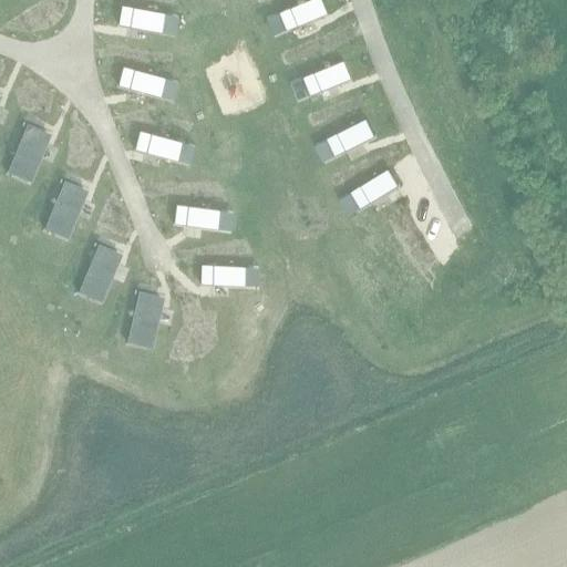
[(326,16),(319,0),(309,0),(278,12),(286,30),(326,16)]
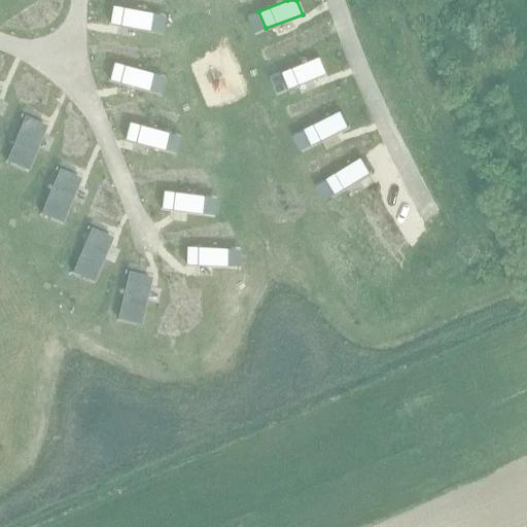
[(149,32),(153,14),(113,6),(109,24),(149,32)]
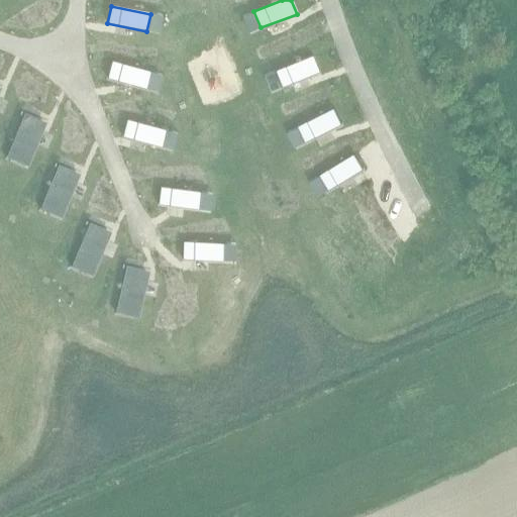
[(318,74),(311,57),(275,71),(282,88),(318,74)]
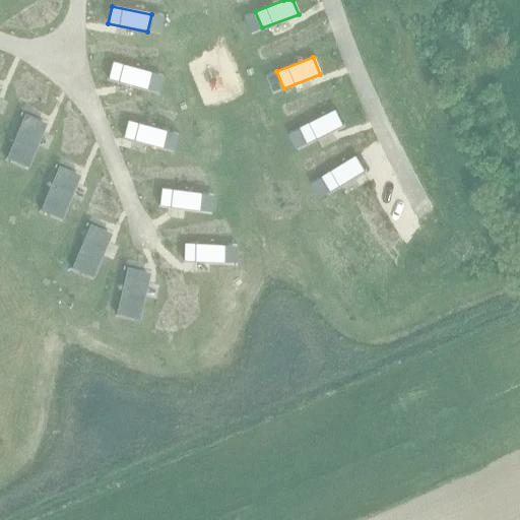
[(146,89),(151,73),(113,62),(108,79),(146,89)]
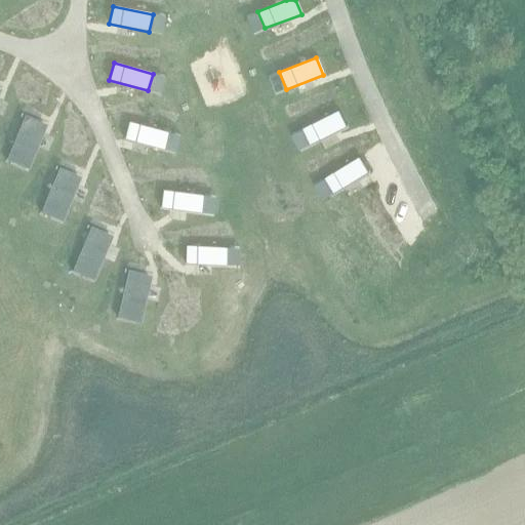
[(347,128),(339,112),(303,128),(311,145),(347,128)]
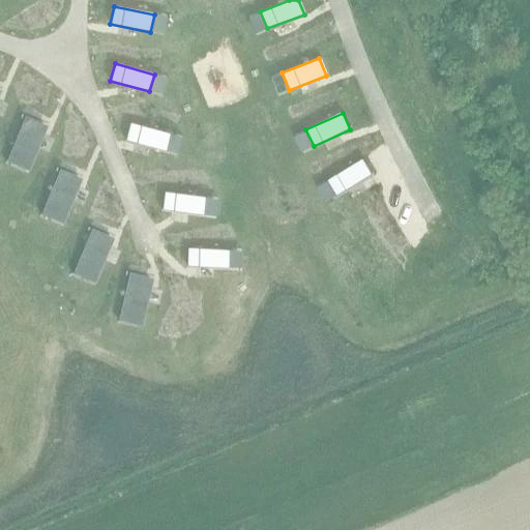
[(28,171),(47,126),(24,117),(5,162),(28,171)]
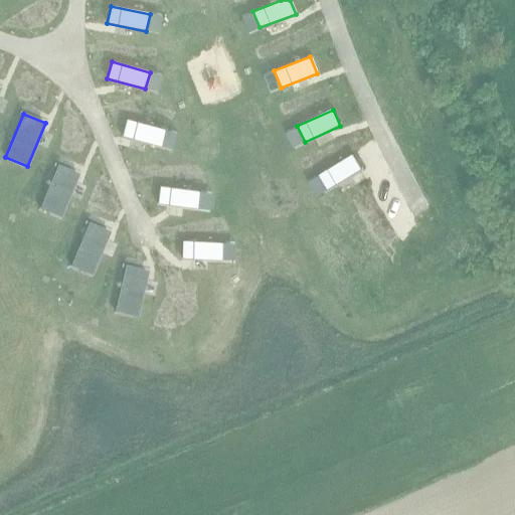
[(160,147),(165,130),(126,120),(121,137),(160,147)]
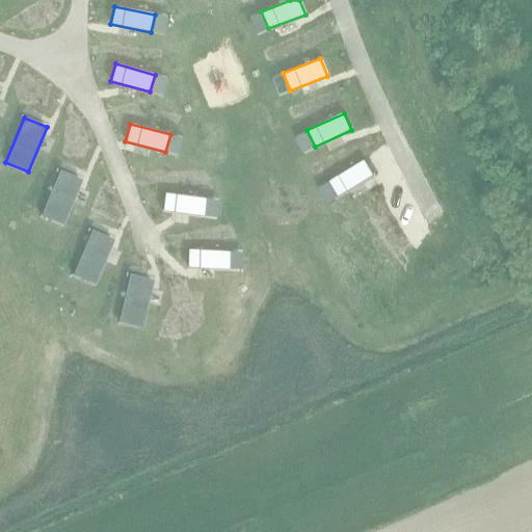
[(374,176),(365,160),(328,182),(338,196),(374,176)]
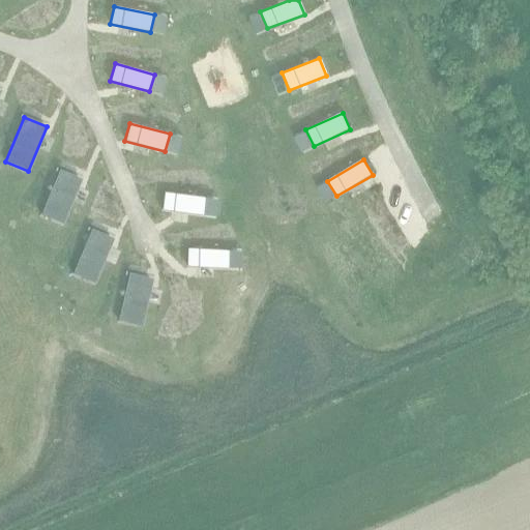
[(63,225),(82,179),(59,171),(40,215),(63,225)]
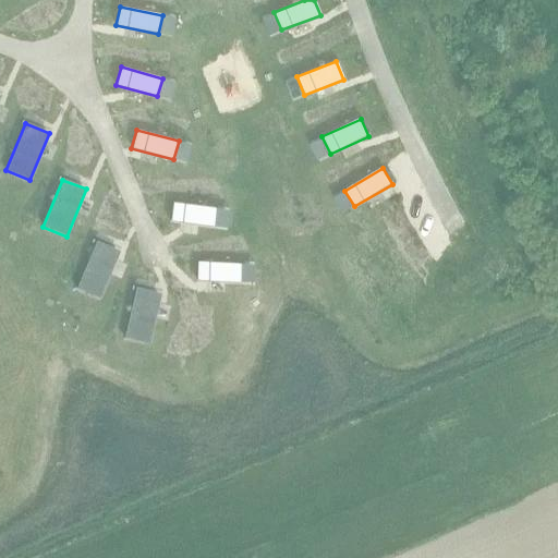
[(211,227),(215,208),(173,202),(170,221),(211,227)]
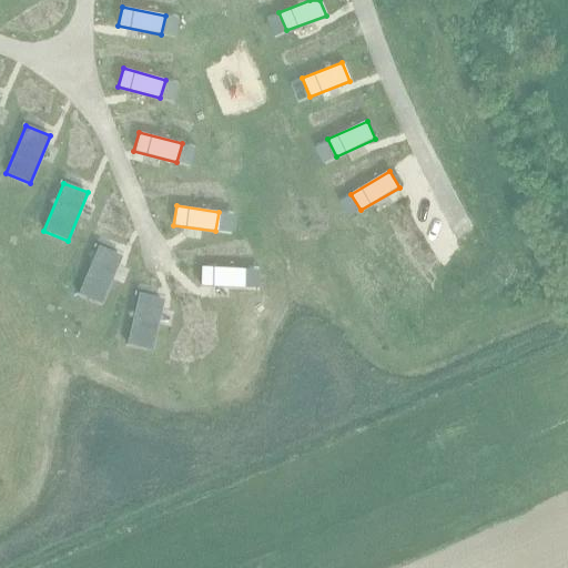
[(101,305),(121,255),(97,245),(77,295),(101,305)]
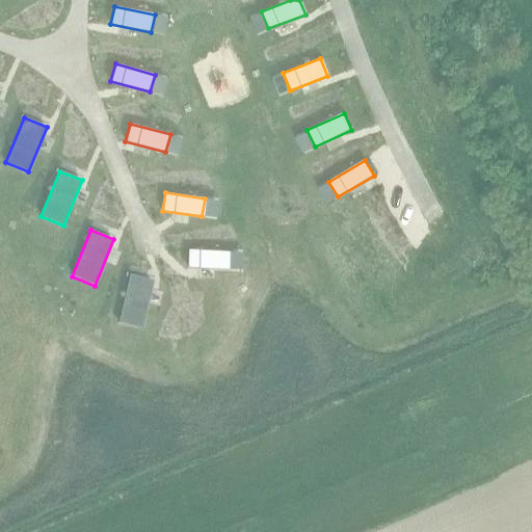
[(229,270),(230,251),(187,249),(187,267),(229,270)]
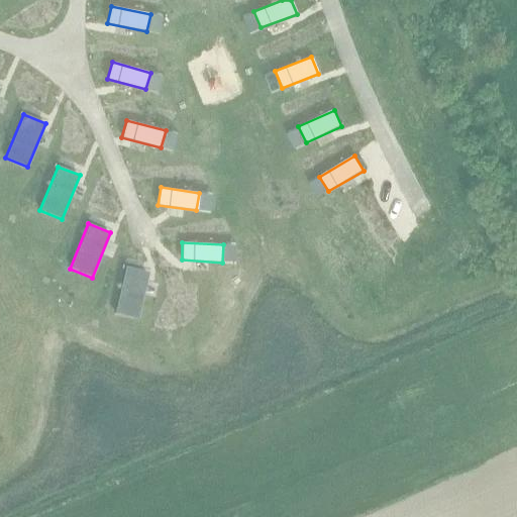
[(137,319),(148,272),(126,267),(115,313),(137,319)]
